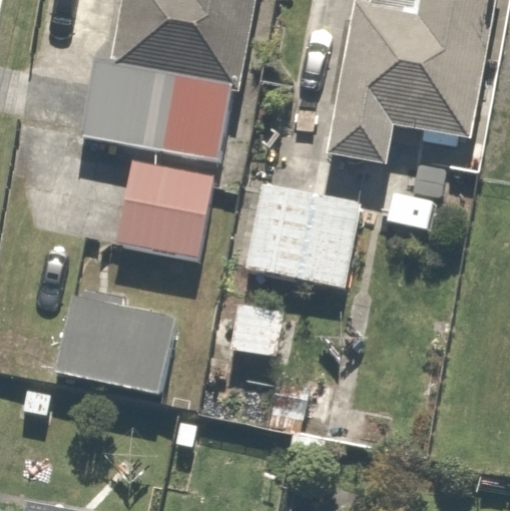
[(222,167),(250,0),(115,0),(91,145),(222,167)]
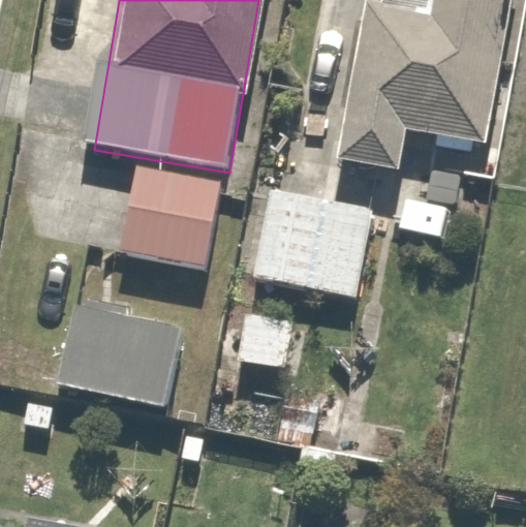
[(485,148),(512,0),(439,0),(436,18),(368,5),(339,165),(401,176),(409,133),(485,148)]
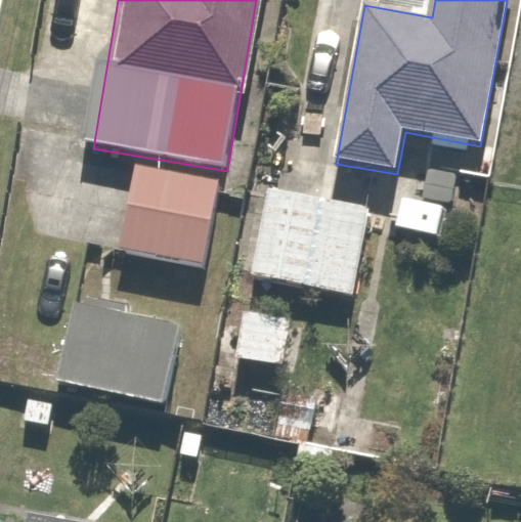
[(219,179),(135,164),(121,245),(206,260),(219,179)]
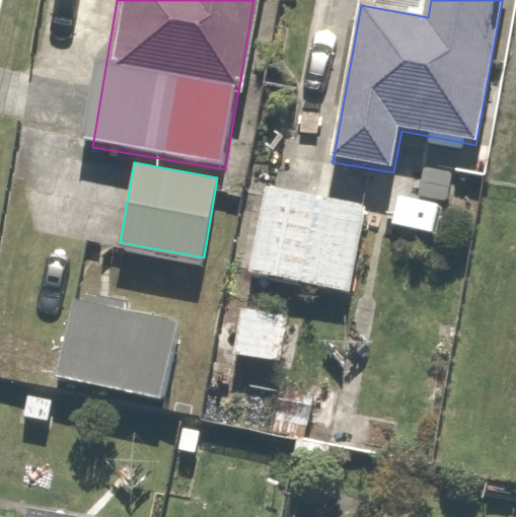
[(366,203),(264,190),(254,269),(356,281),(366,203)]
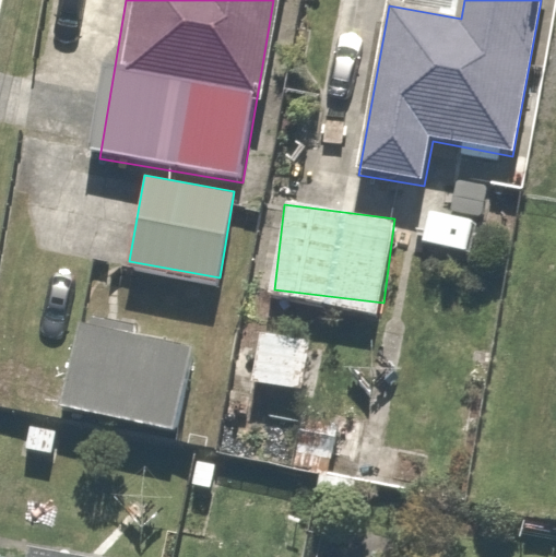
[(64,389),(61,407),(176,424),(187,344),(73,328),(67,367),(54,365),(50,387),(64,389)]
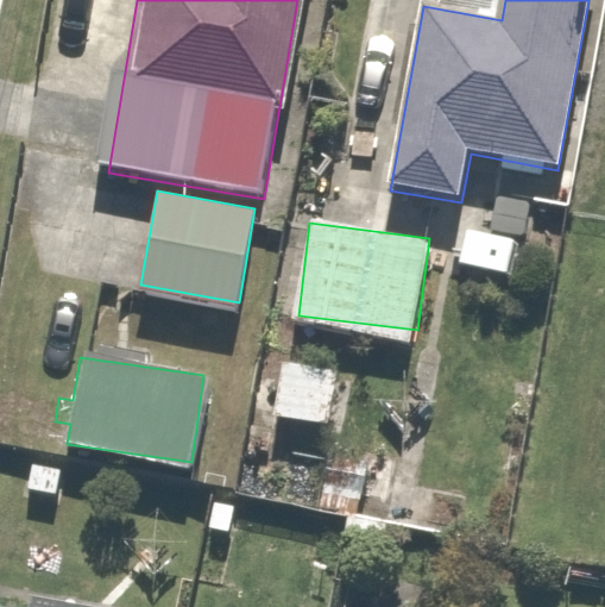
[(347,367),(279,362),(276,417),(344,421),(347,367)]
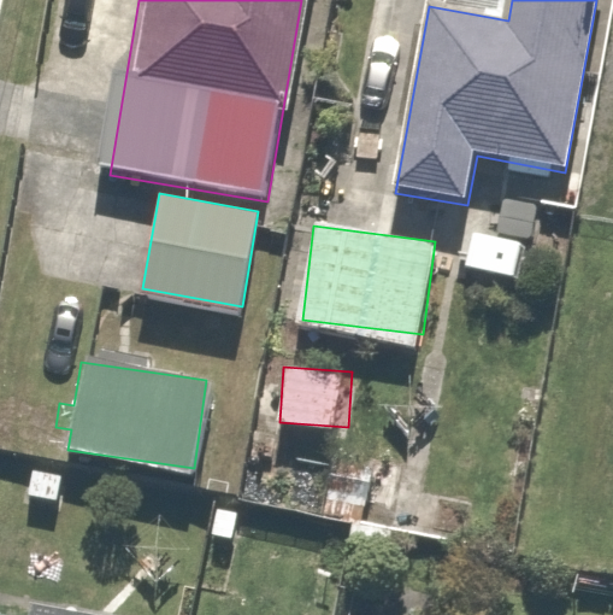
[(335,445),(324,523),(348,526),(345,552),(392,558),(396,520),(370,516),(372,499),(393,503),(400,455),(335,445)]
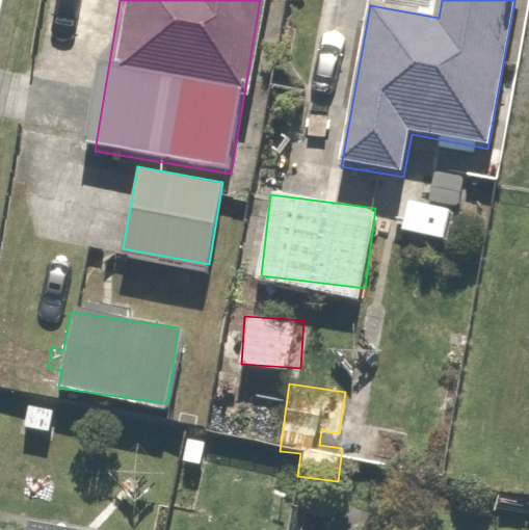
All buildings are outlined.
